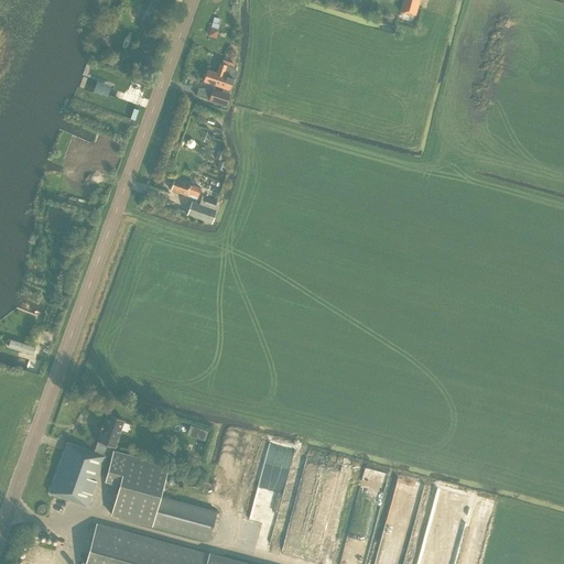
[(415,15),(420,0),(402,0),(400,11),(415,15)]
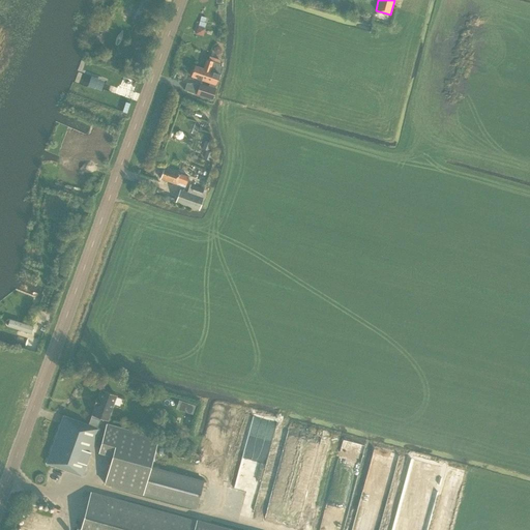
[(206,59),(203,69),(195,66),(192,77),(210,84),(209,86),(200,83),(196,94),(212,100),(216,88),(215,88),(216,86),(215,85),(222,67),(218,66),(221,60),(209,56),(208,60),(206,59)]
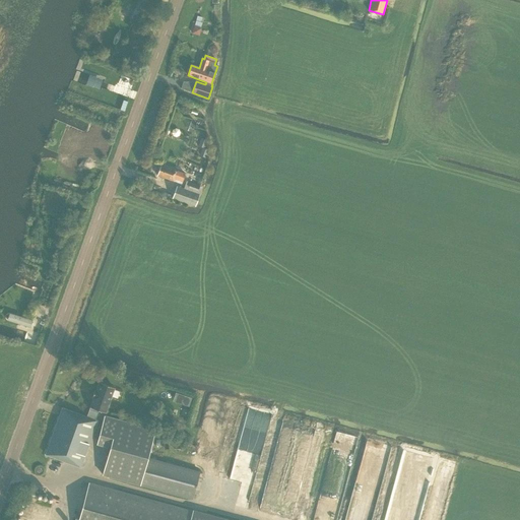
[(197,146),(202,147),(204,148),(207,140),(200,138),(197,146)]
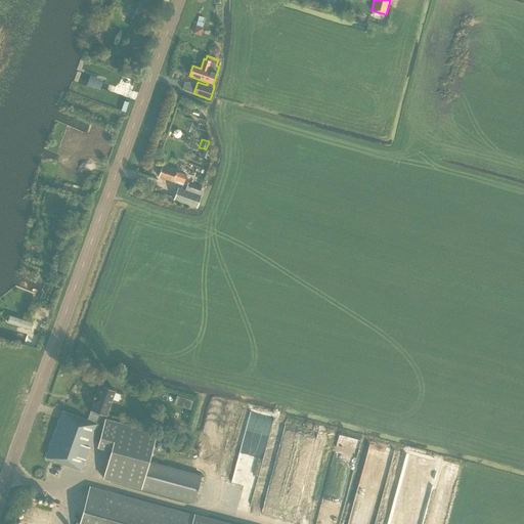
[(206,149),(204,148),(201,157),(207,159),(210,151),(206,149)]
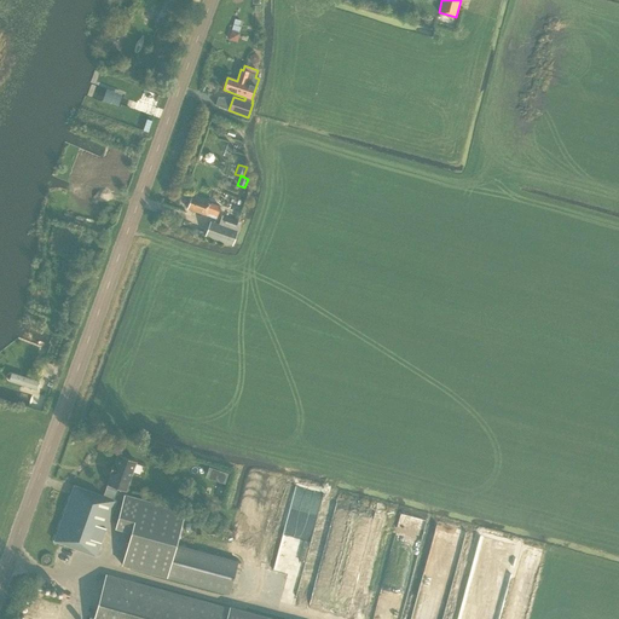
[(220,207),(210,203),(191,197),(186,209),(217,220),(220,207)]
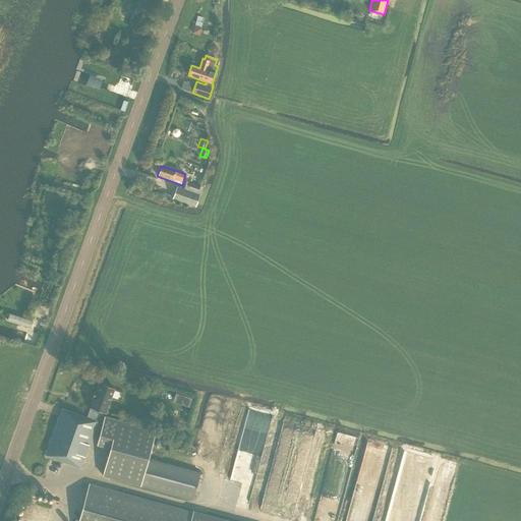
[(200,194),(177,186),(173,198),(195,207),(200,194)]
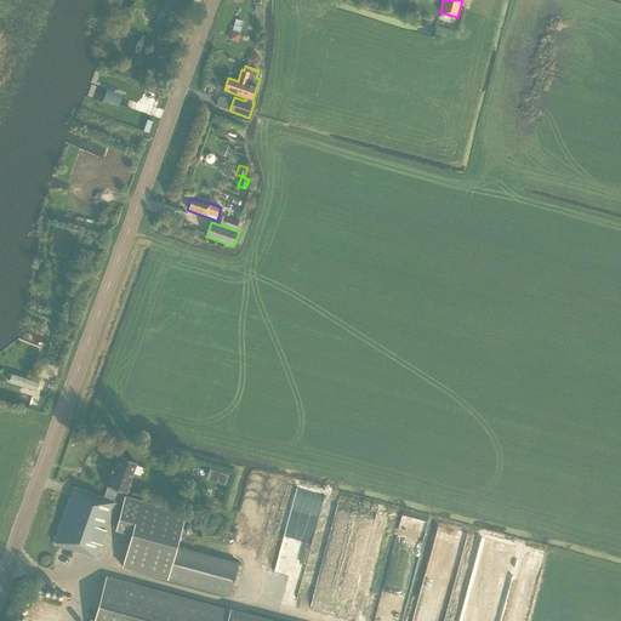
[(36,392),(39,382),(11,374),(9,383),(36,392)]
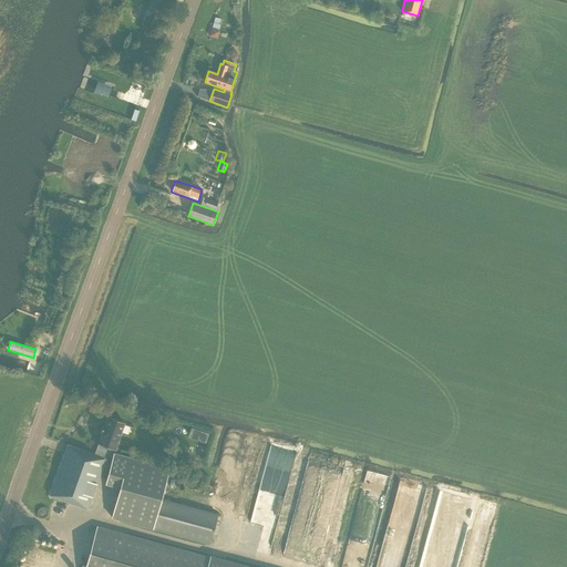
[(125,423),(107,416),(105,424),(103,424),(100,434),(101,435),(98,443),(99,444),(94,454),(69,445),(51,496),(89,509),(106,459),(104,457),(107,447),(115,450),(125,423)]
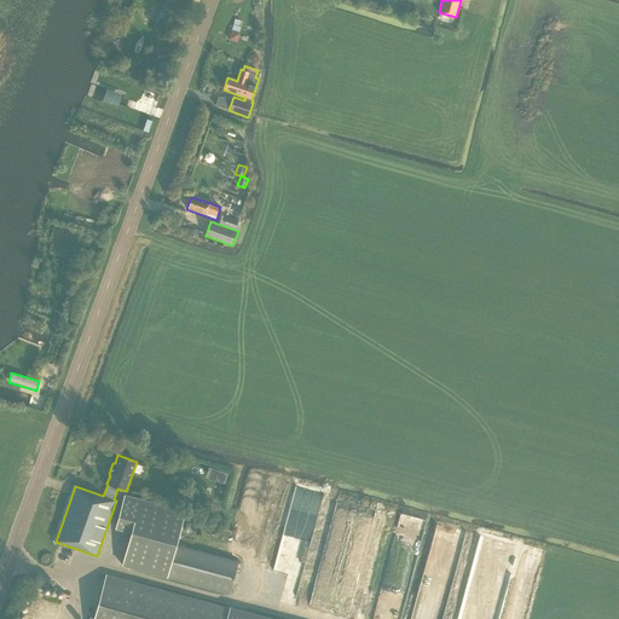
[(185,512),(123,495),(114,530),(129,533),(121,566),(229,595),(238,561),(175,544),(185,512)]
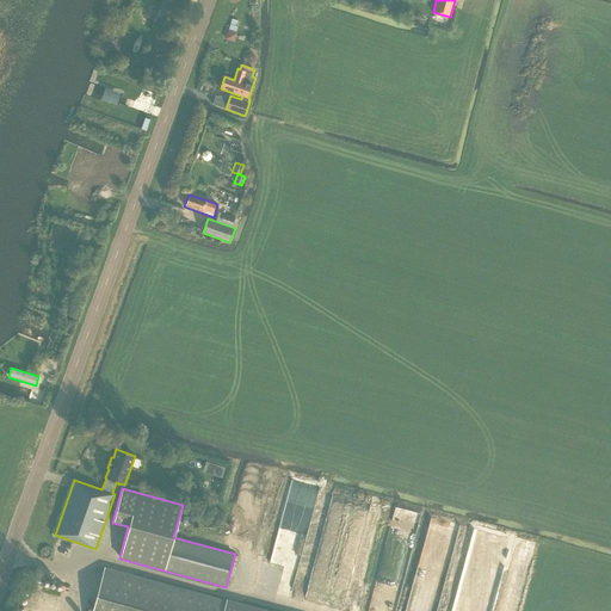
[(332,495),(310,585),(327,588),(349,499),(332,495)]
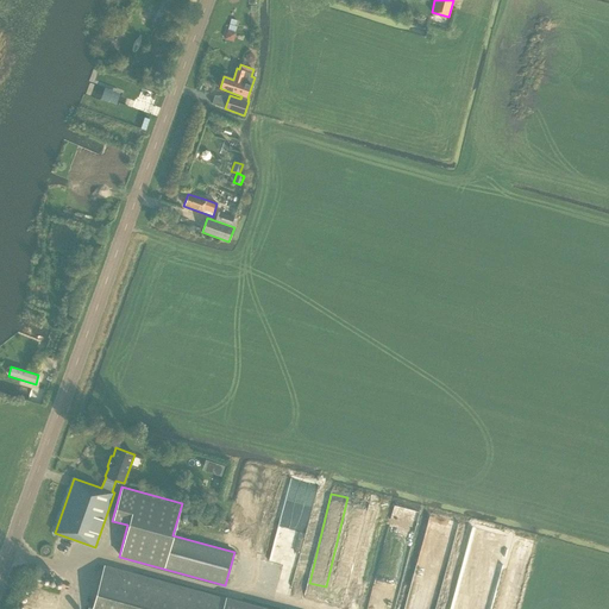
[(382,503),(364,498),(339,602),(357,607),(382,503)]
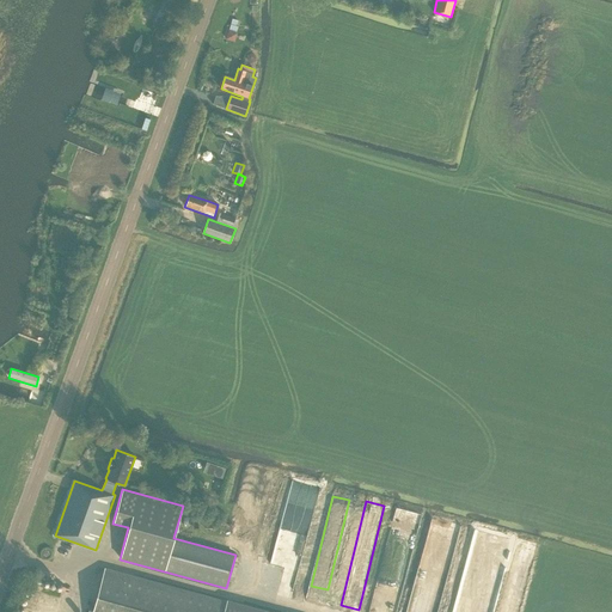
[(401,576),(415,515),(395,510),(369,611),(372,611),(404,611),(412,579),(401,576)]
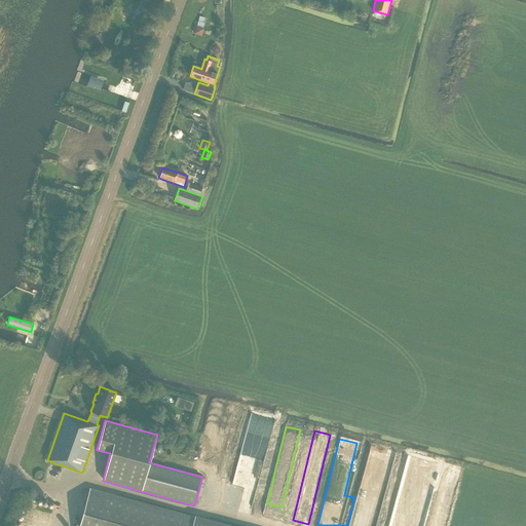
[(407,457),(391,525),(406,525),(421,460),(407,457)]
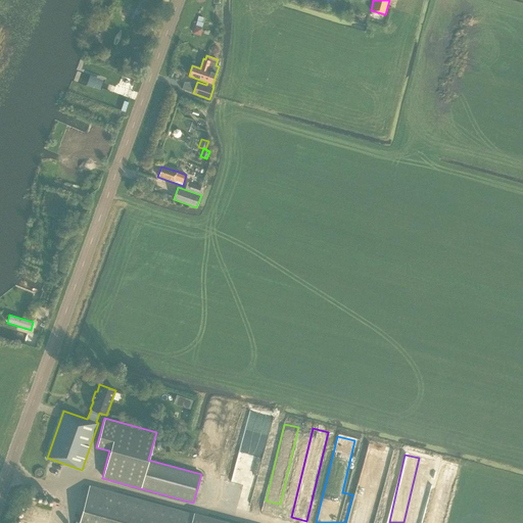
[(386,468),(388,463),(381,460),(379,465),(386,468)]
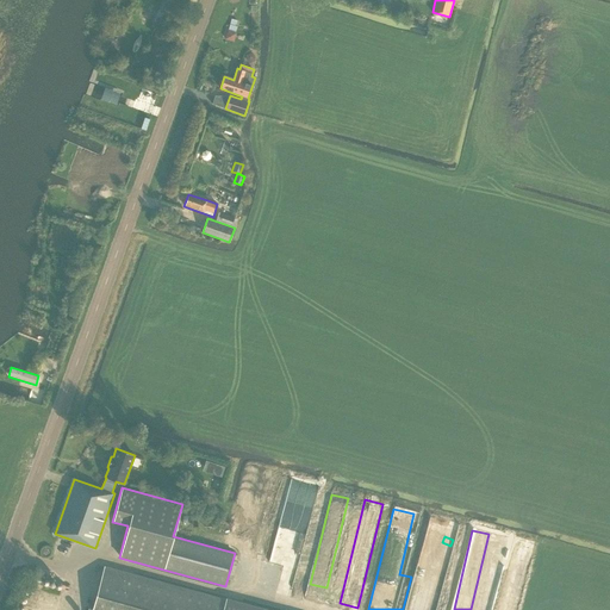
[(510,609),(524,542),(505,539),(490,609),(510,609)]
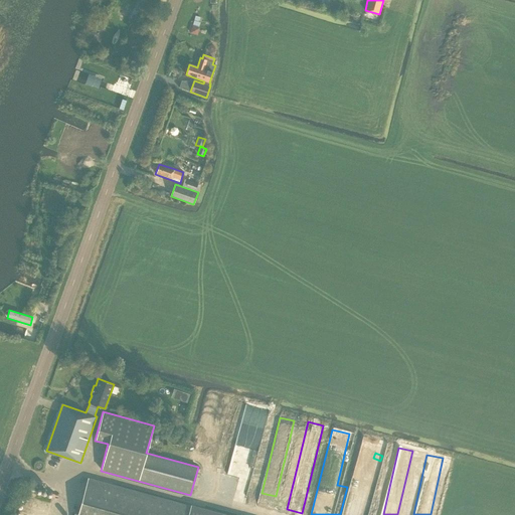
[(221,514),(190,506),(87,478),(76,514),(221,514)]
